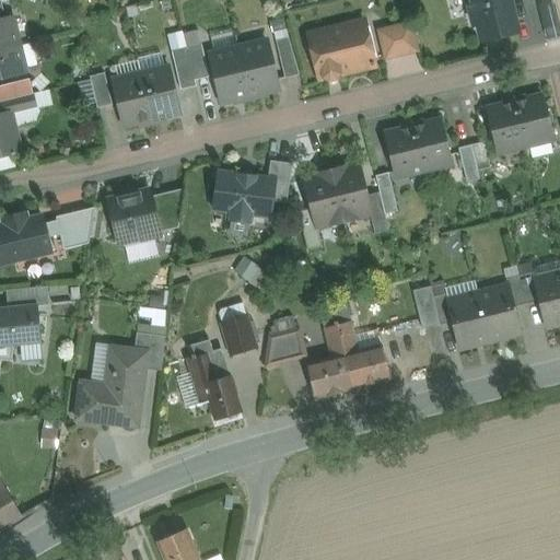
[(508,0),(473,0),(475,6),(468,7),(474,25),(479,24),(482,39),(516,32),(508,0)]
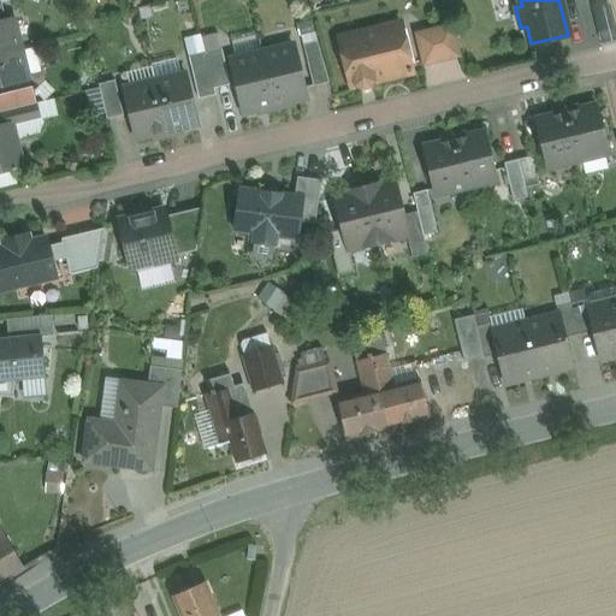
[(13,21),(0,24),(0,55),(22,52),(13,21)]
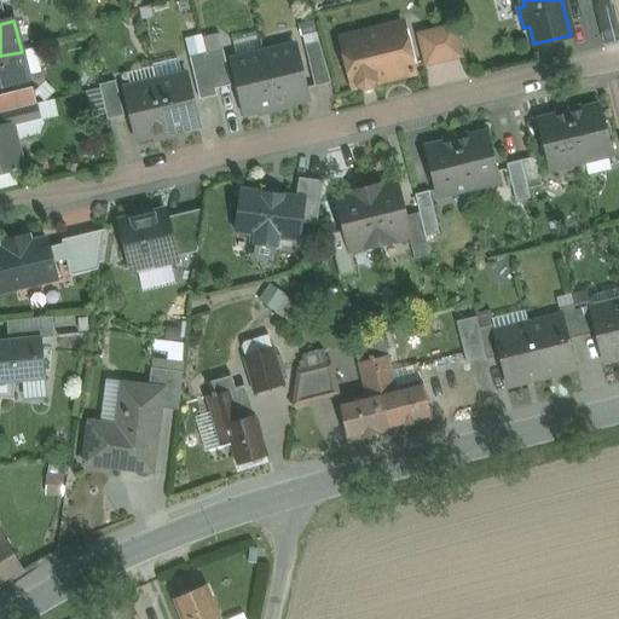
[(404,24),(347,38),(354,65),(348,67),(353,88),(358,87),(364,91),(374,88),(377,82),(415,73),(404,24)]
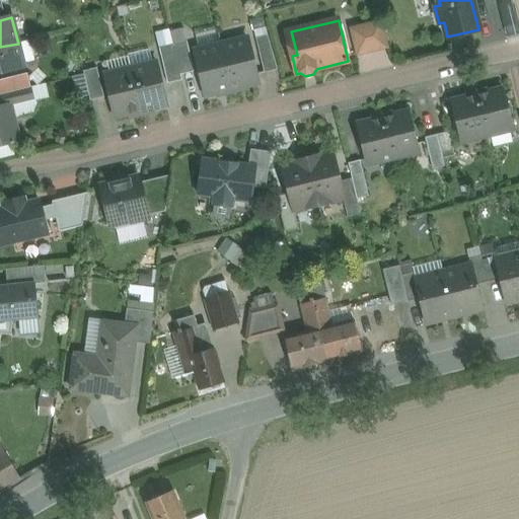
[(381,21),(352,28),(358,55),(387,48),(381,21)]
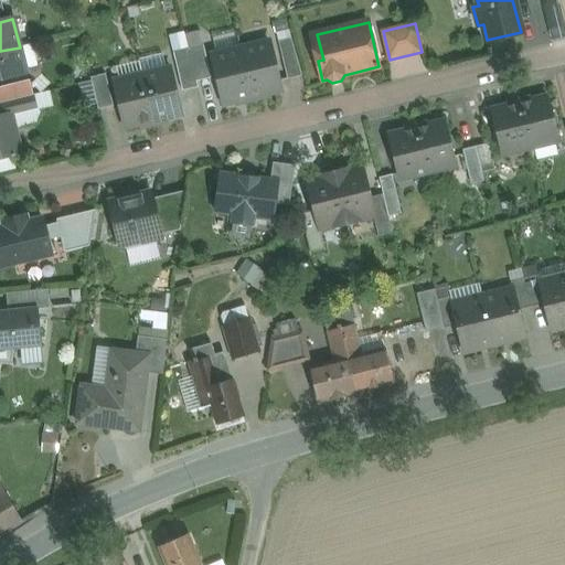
[(302,76),(291,38),(278,41),(288,80),(302,76)]
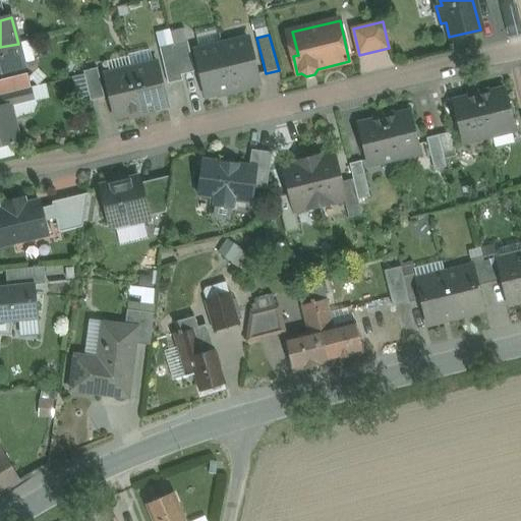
[(248,39),(223,45),(233,90),(258,83),(248,39)]
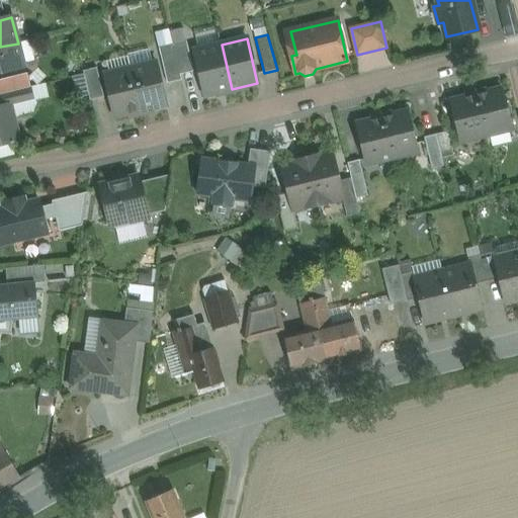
[(187,41),(173,45),(180,75),(181,75),(194,72),(187,41)]
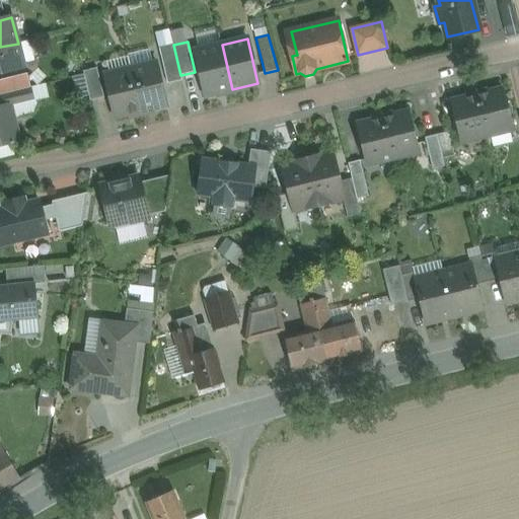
[(18,44),(0,47),(0,72),(23,67),(18,44)]
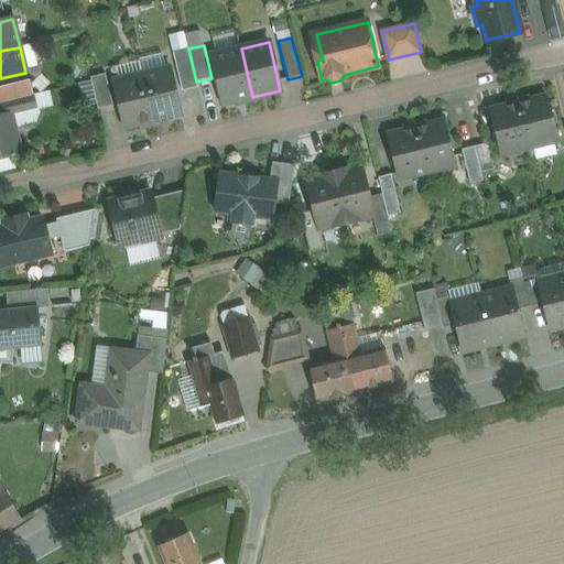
[(188,49),(173,53),(183,90),(198,87),(197,82),(196,82),(188,49)]
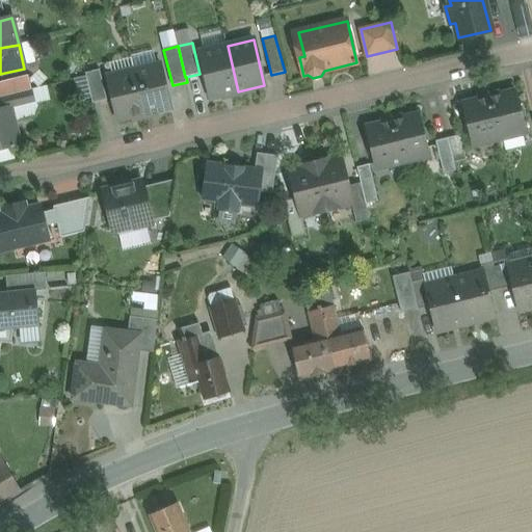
[(228,46),(201,52),(212,98),(238,91),(228,46)]
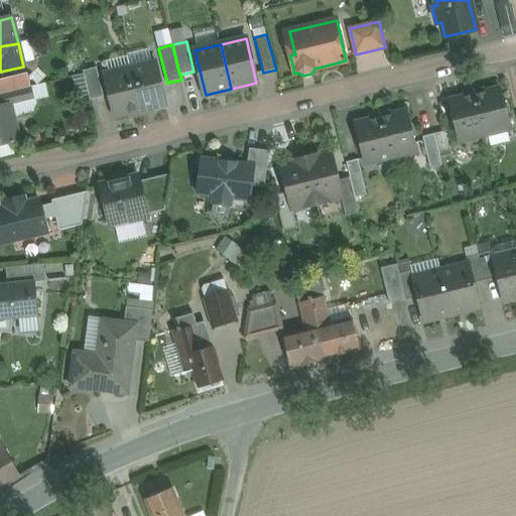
[(156,61),(130,69),(140,110),(166,104),(156,61)]
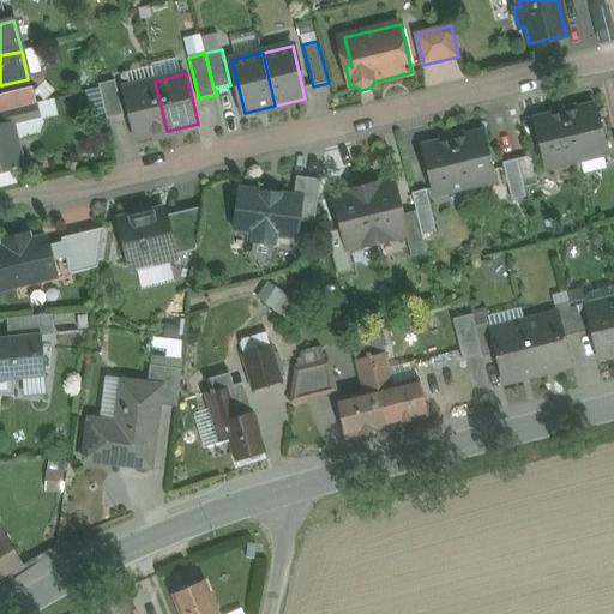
[(115,80),(98,84),(107,119),(124,115),(115,80)]
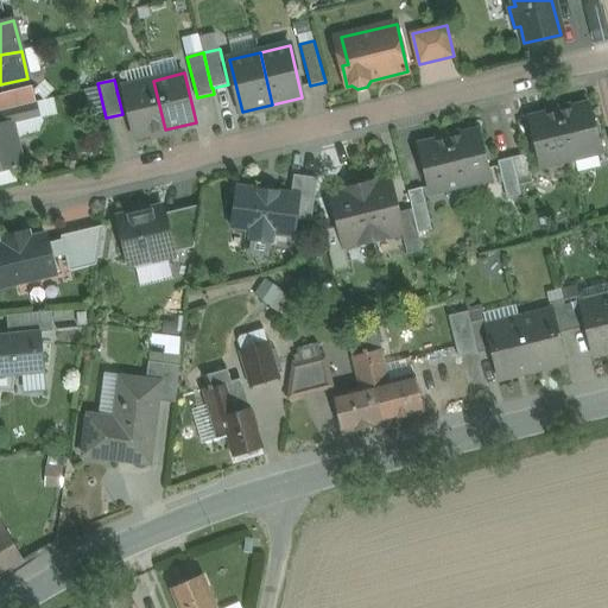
[(153,81),(122,88),(134,138),(165,130),(153,81)]
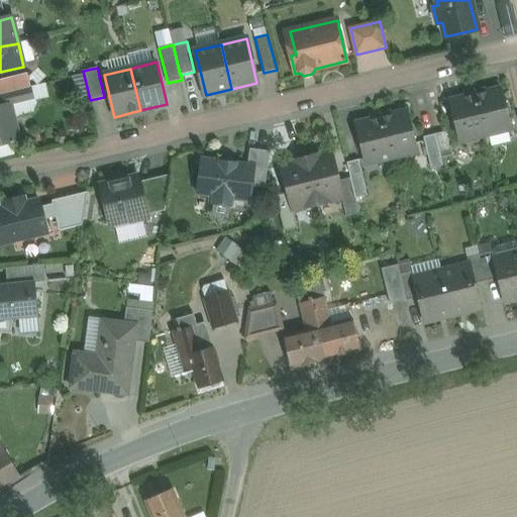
[(28,75),(0,82),(0,94),(31,87),(28,75)]
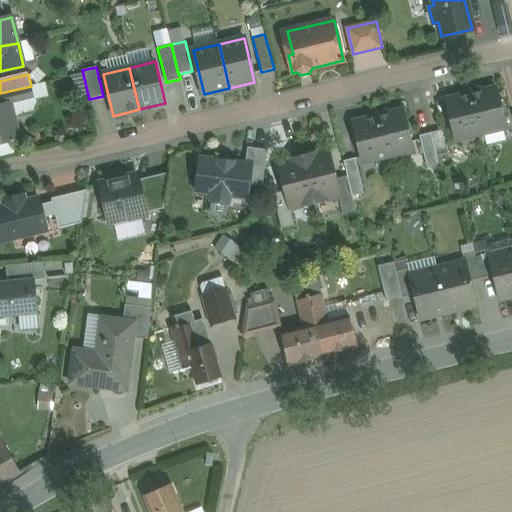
[(31,86),(0,93),(0,105),(10,103),(10,104),(34,99),(31,86)]
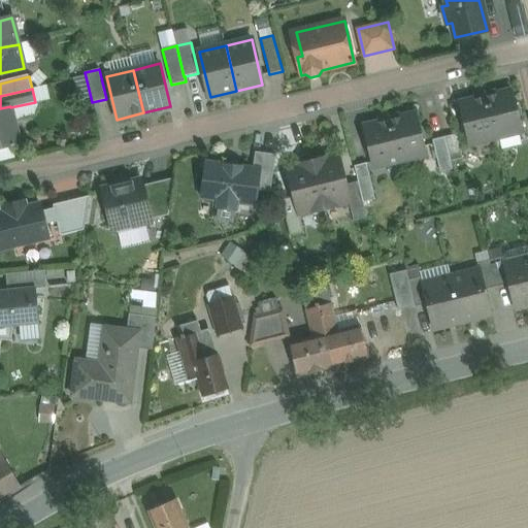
[(512,91),(486,97),(496,139),(522,133),(519,118),(521,117),(518,105),(516,106),(512,91)]
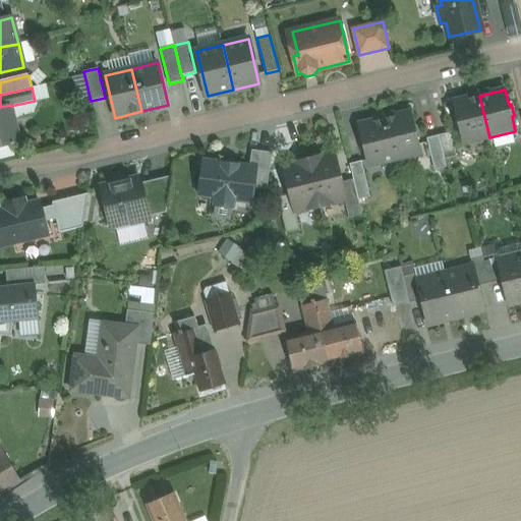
[(479,96),(454,102),(457,117),(455,117),(458,129),(460,128),(464,143),(489,137),(479,96)]
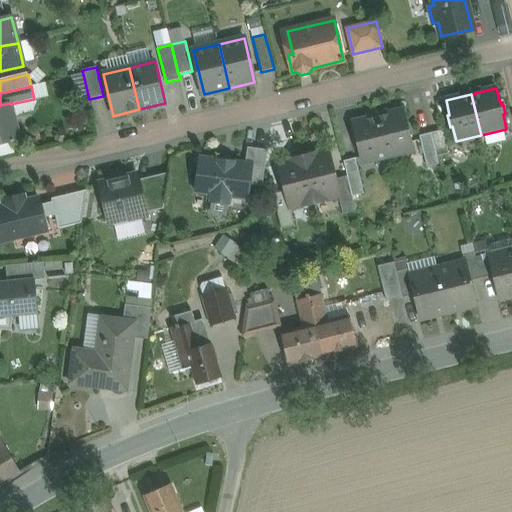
[(10,103),(0,105),(0,142),(19,138),(10,104),(10,103)]
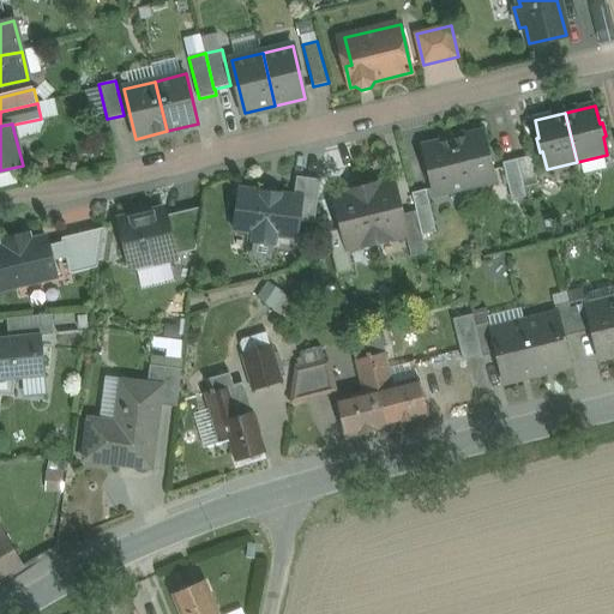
[(483,132),(453,139),(465,188),(495,181),(491,163),(494,163),(491,149),(488,150),(483,132)]
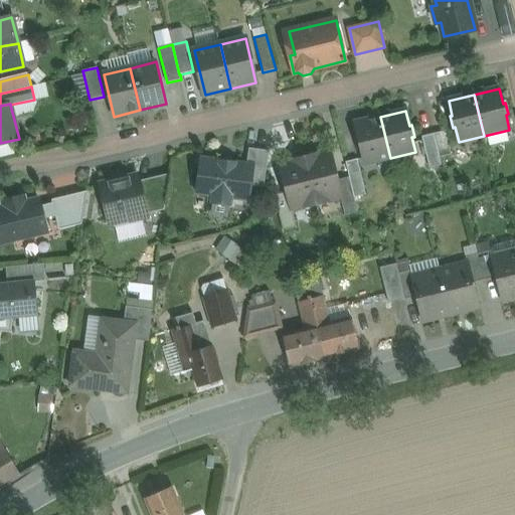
[(380,117),(354,123),(358,138),(356,139),(358,150),(361,149),(364,164),(390,158),(380,117)]
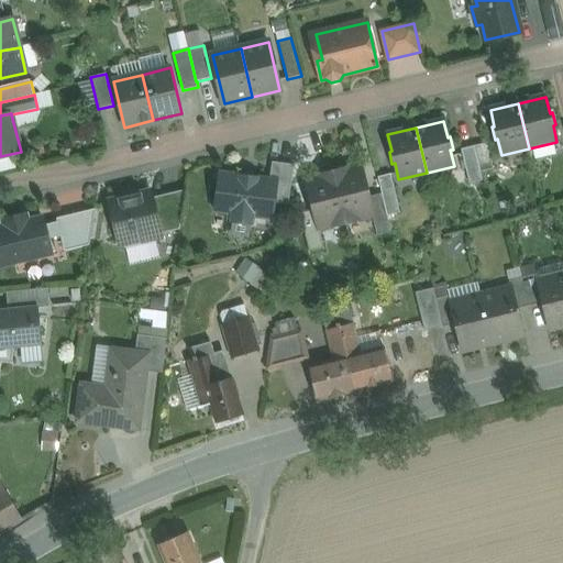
[(494,169),(487,144),(474,146),(481,173),(494,169)]
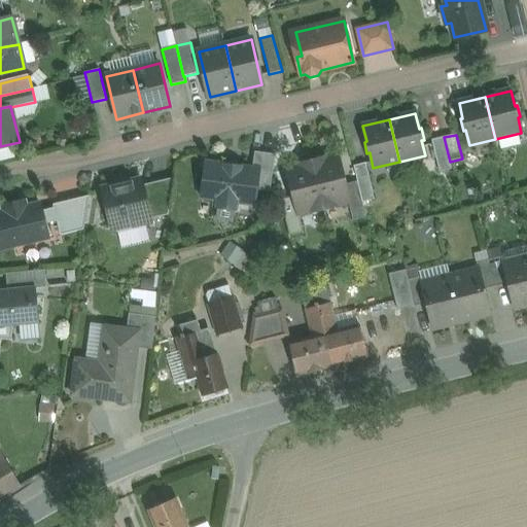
[(444,137),(432,140),(440,172),(452,170),(450,162),(444,137)]
